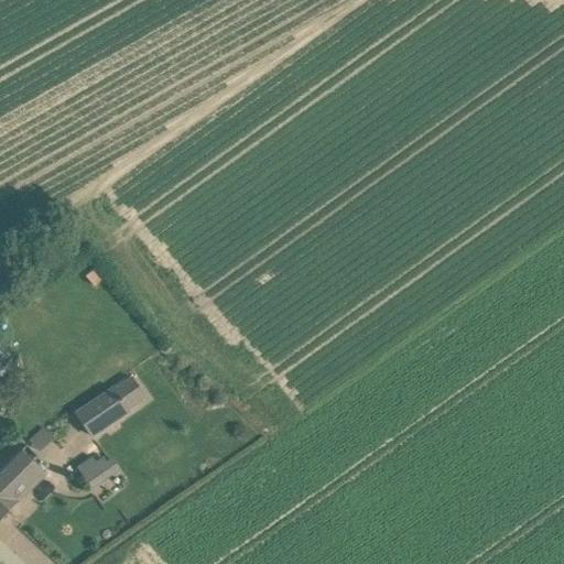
[(86,277),(95,286),(104,280),(95,270),(86,277)]
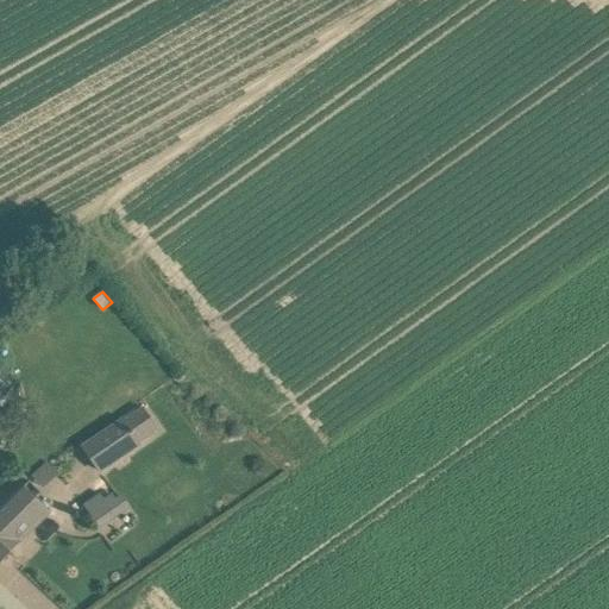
[(0,428),(2,426),(0,424),(0,397),(11,387),(0,376),(0,428)]
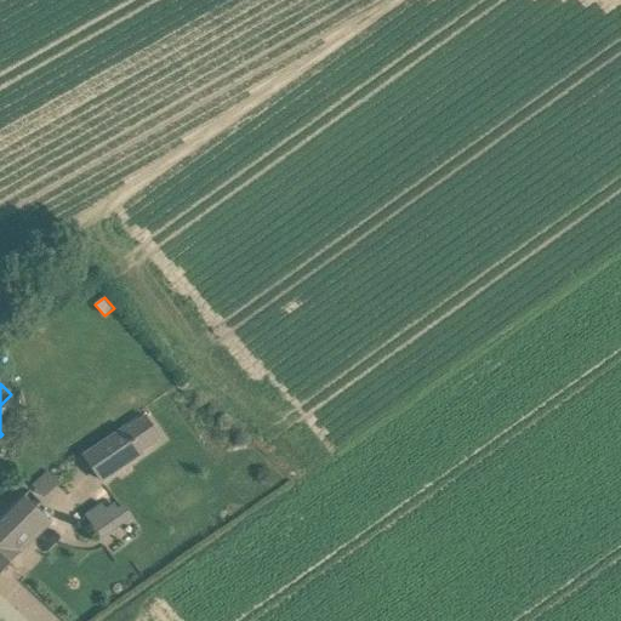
[(123,426),(80,455),(101,483),(143,455),(123,426)]
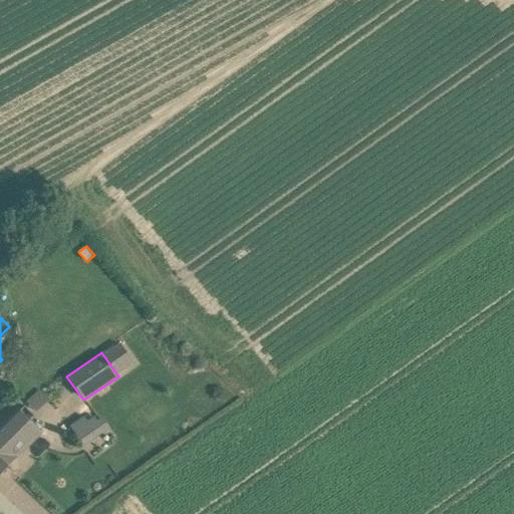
[(42,407),(49,397),(38,389),(30,399),(42,407)]
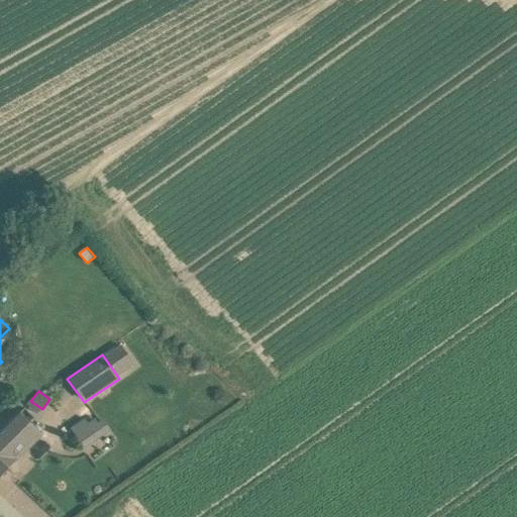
[(18,411),(0,428),(0,477),(42,435),(18,411)]
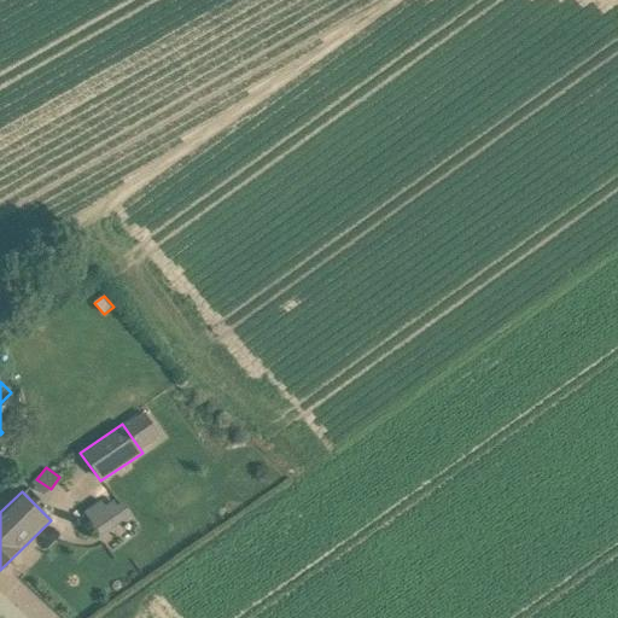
[(118,506),(93,524),(101,536),(127,518),(118,506)]
